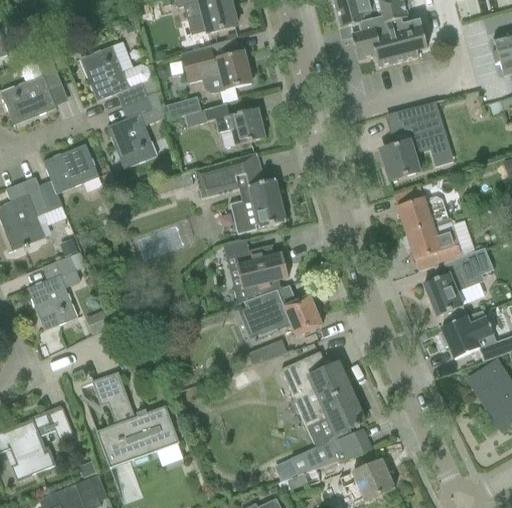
[(175,0),(177,7),(184,6),(187,18),(187,19),(203,15),(204,19),(207,33),(237,25),(229,0),(175,0)]
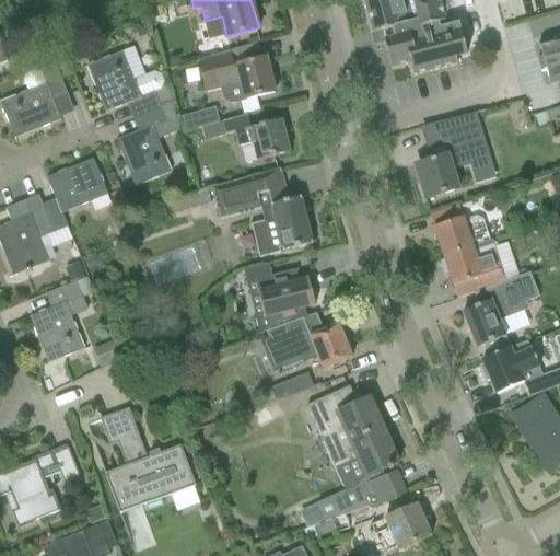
[(364,0),(376,44),(385,42),(391,66),(410,60),(413,73),(457,61),(456,57),(456,55),(467,51),(458,21),(440,25),(439,20),(445,19),(444,18),(450,0),(364,0)]
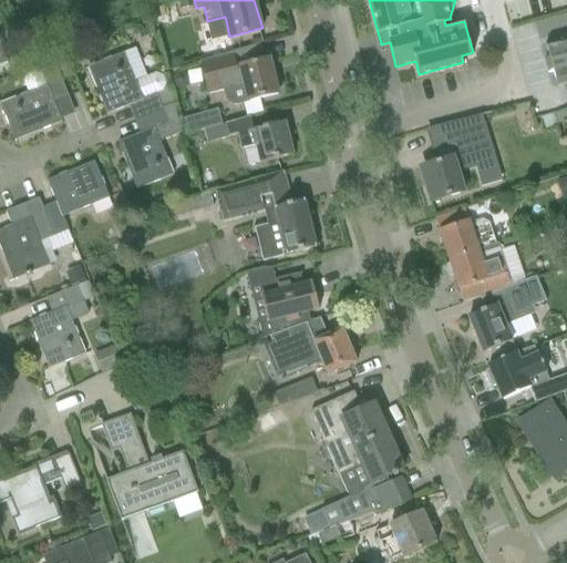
[(138,30),(141,36),(153,31),(148,19),(136,23),(136,24),(125,29),(127,34),(138,30)]
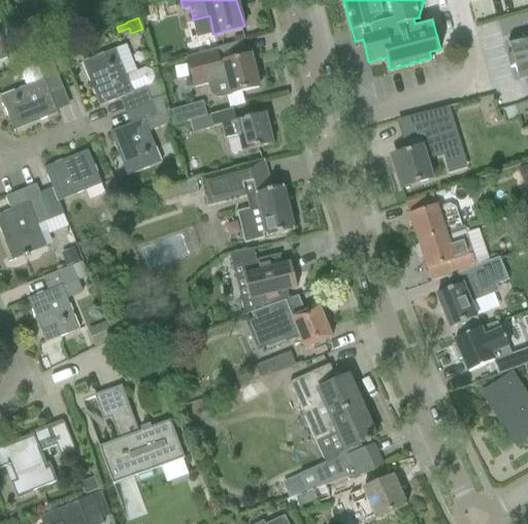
[(516,63),(519,77),(527,74),(527,31),(507,37),(512,52),(507,53),(510,64),(516,63)]
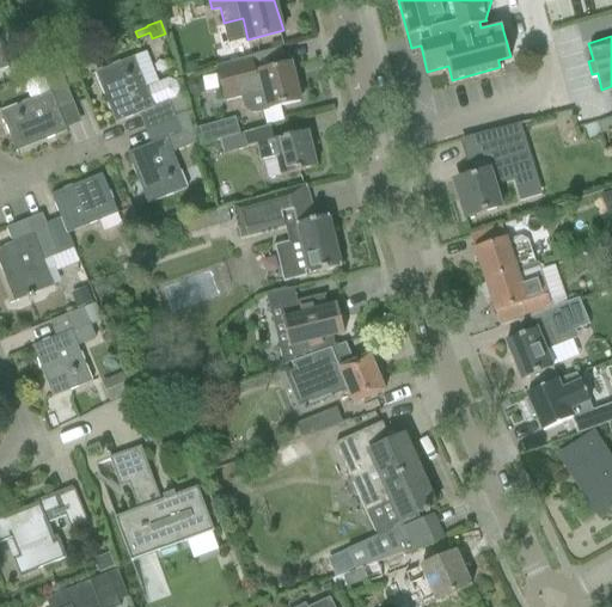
[(144,109),(150,124),(175,115),(189,109),(184,91),(182,92),(177,79),(167,75),(147,84),(136,54),(124,57),(102,67),(111,91),(104,94),(115,121),(144,109)]
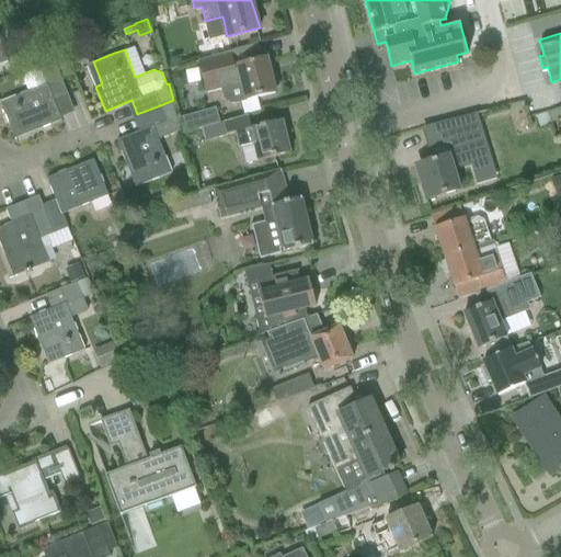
[(226,99),(230,101),(231,101),(275,90),(266,57),(239,63),(236,50),(215,56),(198,59),(207,90),(221,87),(224,94),(226,99)]
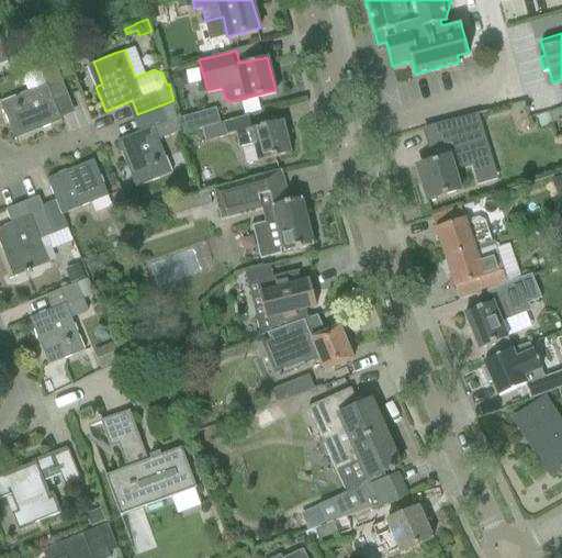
[(0,101),(0,103),(11,132),(35,122),(37,127),(62,118),(52,93),(67,88),(57,64),(41,69),(47,84),(0,101)]
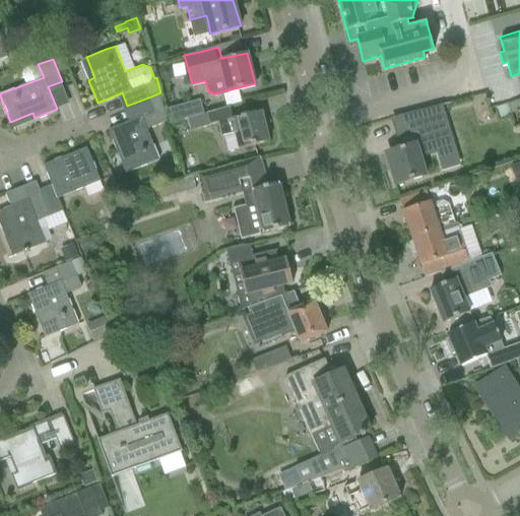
[(163,63),(156,70),(159,78),(168,79),(169,78),(170,78),(174,73),(173,73),(171,65),(163,63)]
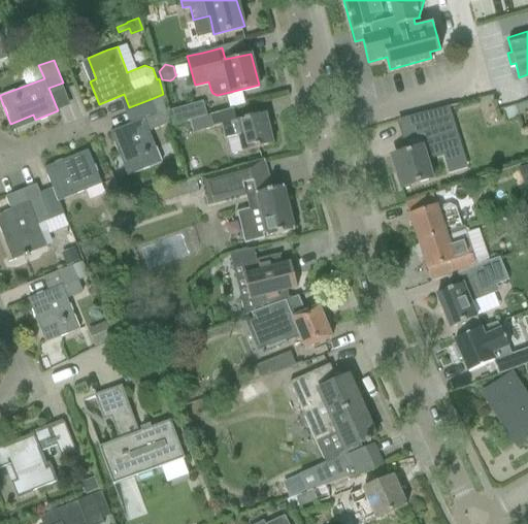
[(134,120),(109,130),(119,153),(124,150),(133,172),(152,164),(163,160),(150,130),(144,118),(156,112),(167,108),(163,94),(151,99),(129,107),(134,120)]
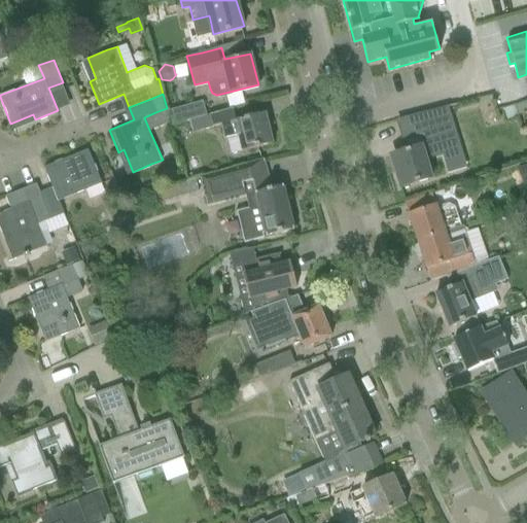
[(526,99),(516,102),(521,120),(524,119),(521,110),(526,108),(526,99)]
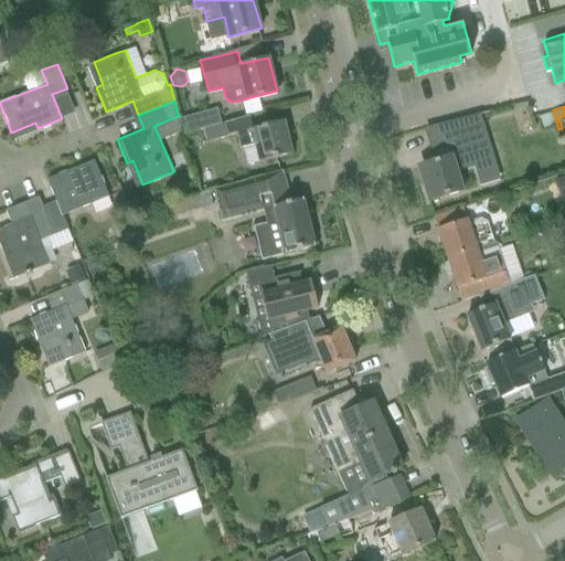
[(435,159),(422,163),(426,180),(423,181),(428,199),(449,193),(462,189),(457,169),(473,163),(492,158),(488,144),(482,146),(478,131),(472,115),(480,113),(489,110),(488,109),(427,125),(433,145),(456,138),(460,152),(435,159)]
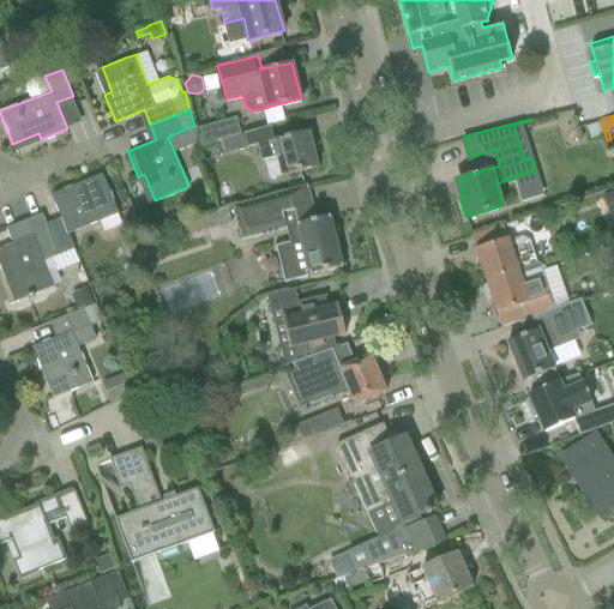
[(270,124),(221,137),(224,151),(257,143),(260,160),(278,156),(282,174),(318,166),(309,130),(274,138),(270,124)]
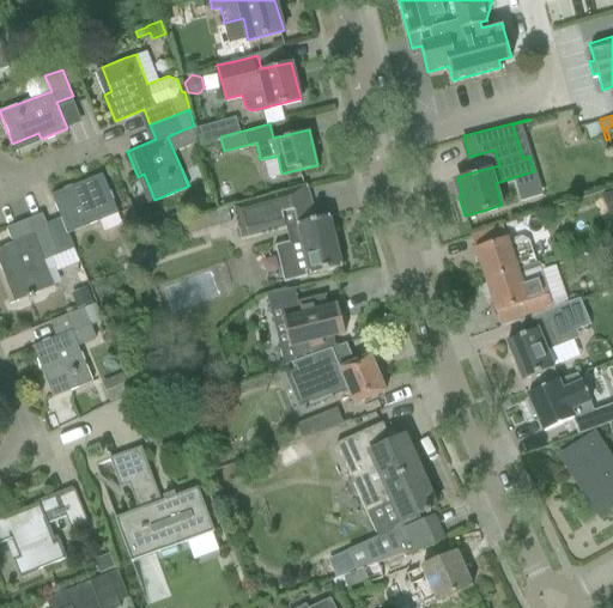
[(41,212),(55,253),(76,245),(68,231),(119,211),(114,200),(105,178),(80,188),(78,182),(50,192),(62,220),(48,226),(42,211),(41,212)]
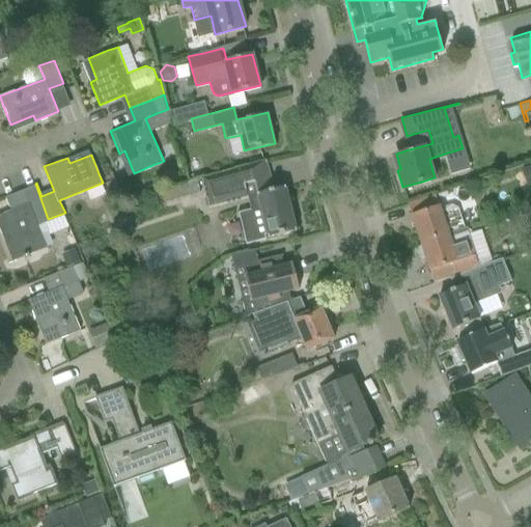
[(239,211),(246,242),(266,238),(264,232),(267,232),(268,237),(276,234),(297,229),(285,185),(273,188),(270,175),(266,176),(264,172),(268,166),(266,158),(201,176),(208,205),(251,195),(254,206),(239,211)]
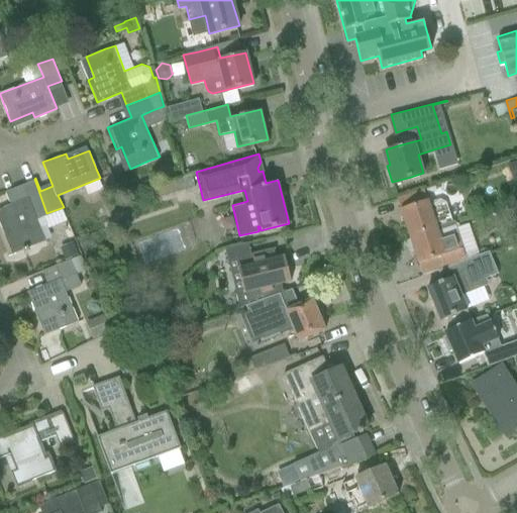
[(516,159),(507,163),(513,180),(516,178),(516,159)]
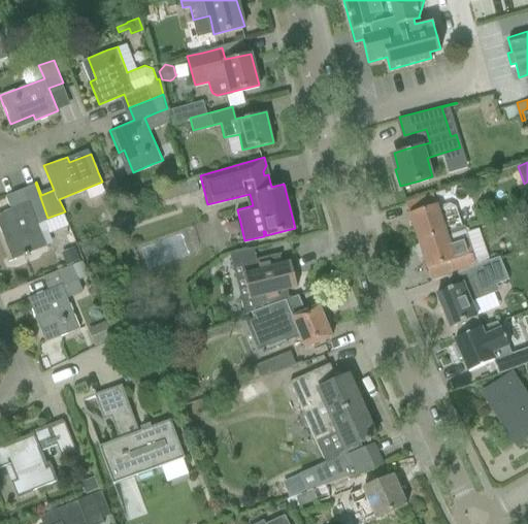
[(165,193),(166,199),(199,189),(196,175),(149,188),(152,197),(165,193)]
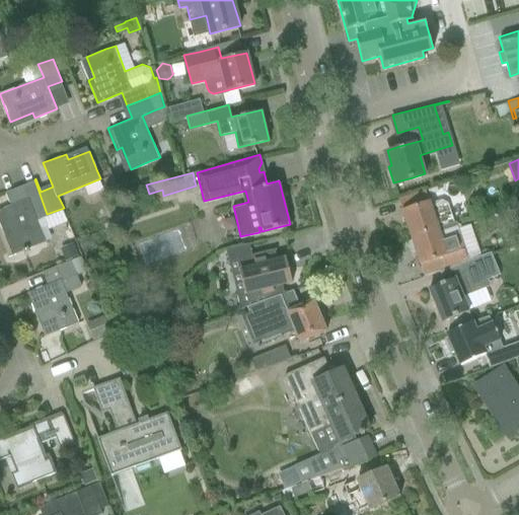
[(7,231),(16,252),(34,245),(47,239),(38,218),(47,214),(34,179),(13,188),(18,201),(0,208),(0,223),(4,232),(7,231)]
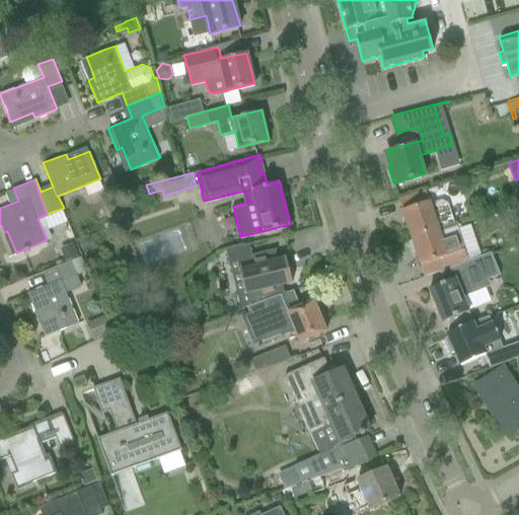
[(398,197),(412,235),(456,220),(454,220),(447,201),(442,198),(430,202),(426,188),(398,197)]
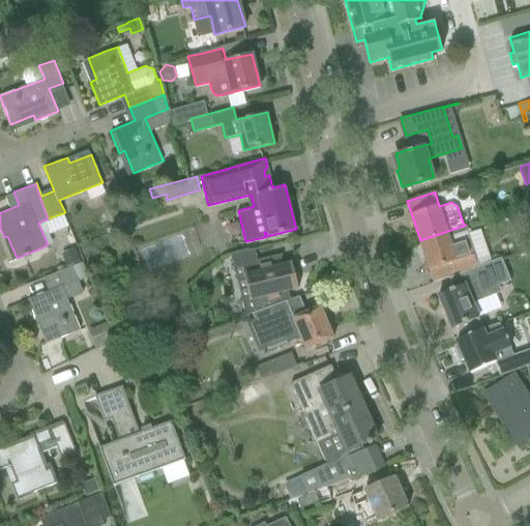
[(420,242),(417,246),(419,254),(424,255),(433,280),(448,274),(461,270),(479,263),(468,231),(466,225),(420,240),(420,242)]
